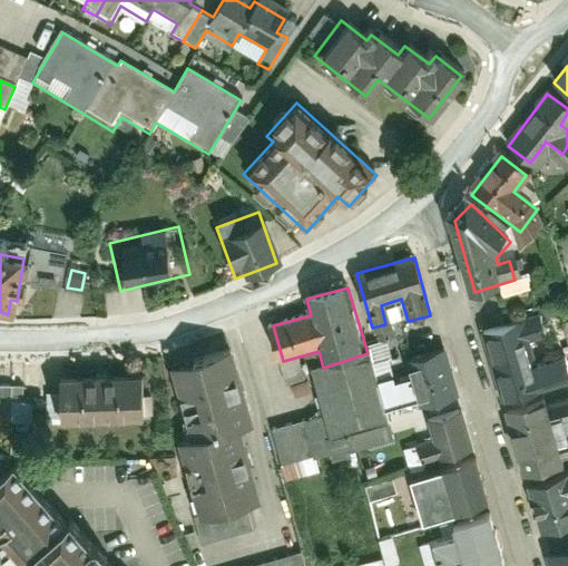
[(544,319),(486,332),(502,401),(567,386),(567,355),(540,363),(535,341),(548,338),(544,319)]
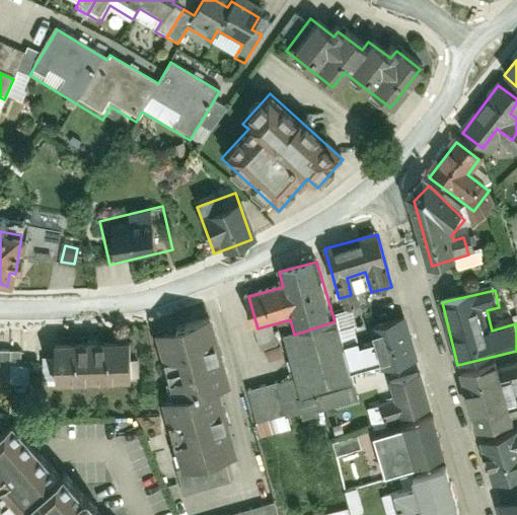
[(343,347),(352,376),(380,367),(382,374),(413,365),(399,319),(367,328),(371,345),(360,348),(358,342),(343,347)]
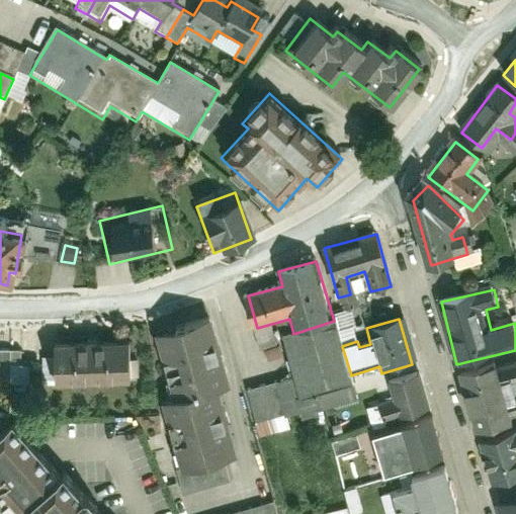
[(293,334),(281,338),(293,377),(303,407),(306,416),(359,400),(351,375),(342,346),(334,321),(293,334)]
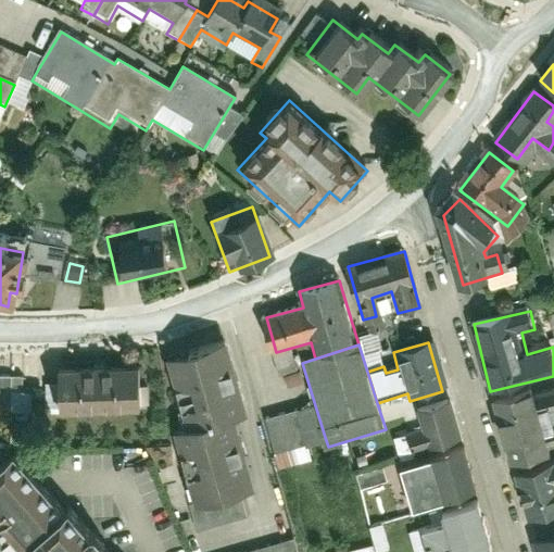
[(240,421),(218,347),(161,364),(181,433),(167,437),(189,511),(239,496),(250,492),(229,424),(240,421)]
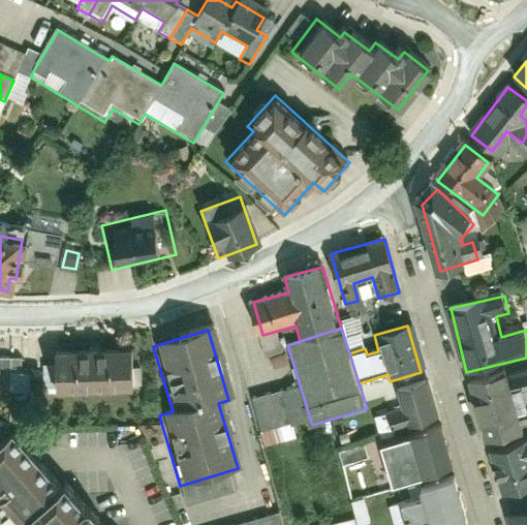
[(130,350),(54,352),(55,394),(131,392),(130,350)]
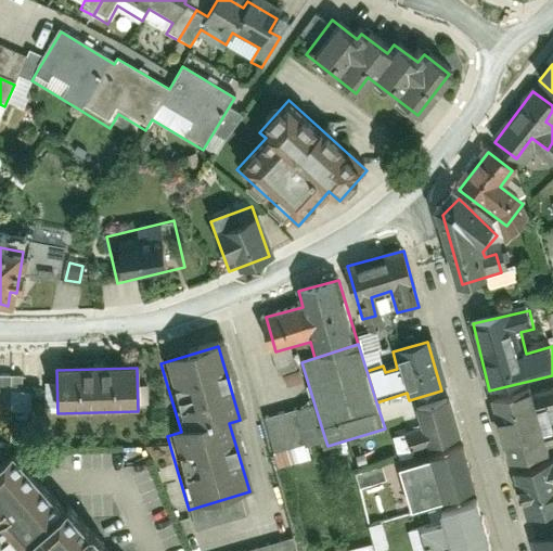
[(0,408),(30,409),(30,375),(0,374),(0,408)]
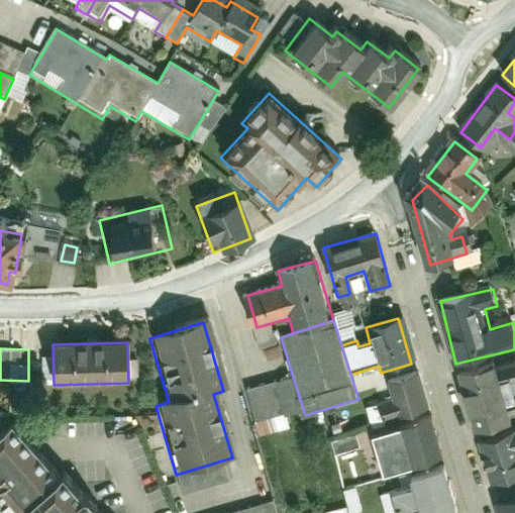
[(495,368),(460,376),(475,432),(509,423),(495,368)]
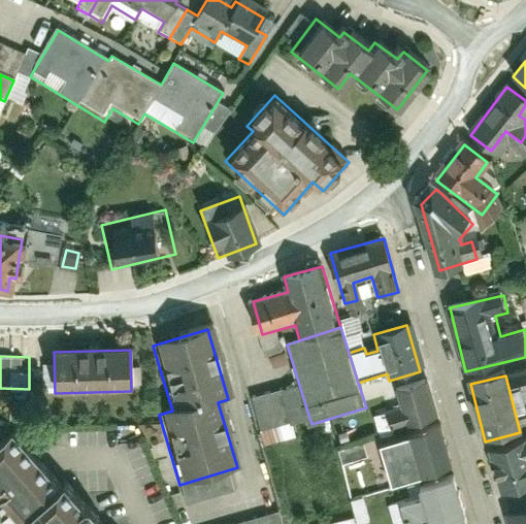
[(386,414),(391,431),(436,418),(425,381),(393,390),(399,410),(386,414)]
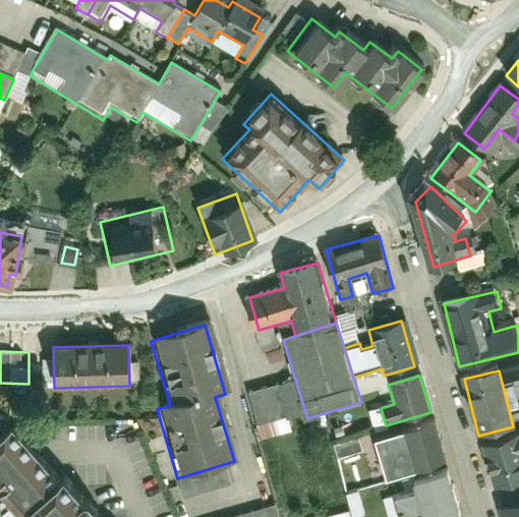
[(304,409),(295,380),(251,393),(260,423),(304,409)]
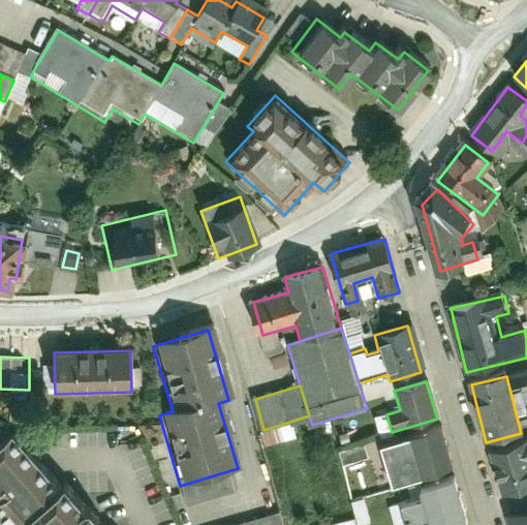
[(453,467),(441,428),(378,446),(390,486),(453,467)]
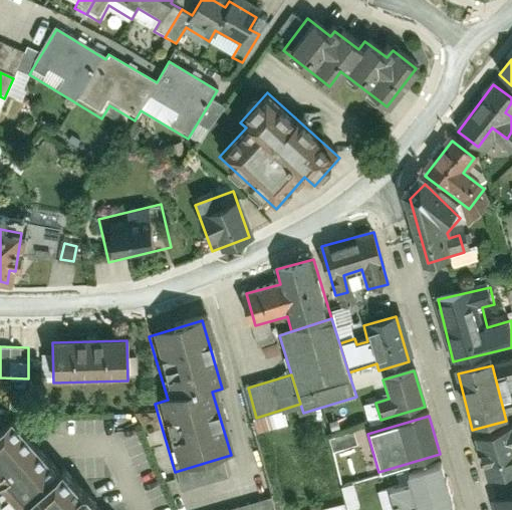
[(92,509),(65,475),(58,480),(19,431),(0,445),(0,493),(12,509),(14,509),(21,504),(25,509),(92,509)]
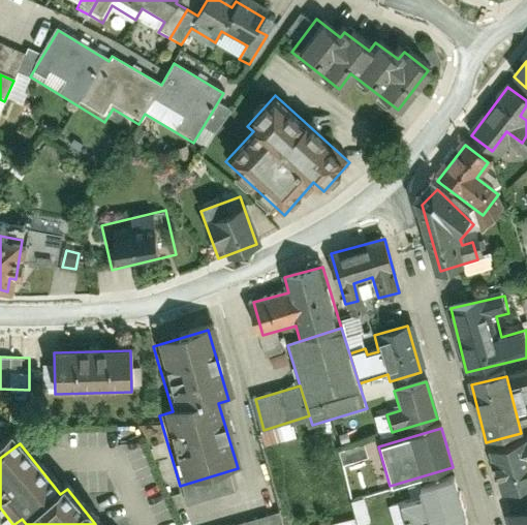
[(337,453),(340,465),(366,458),(363,446),(337,453)]
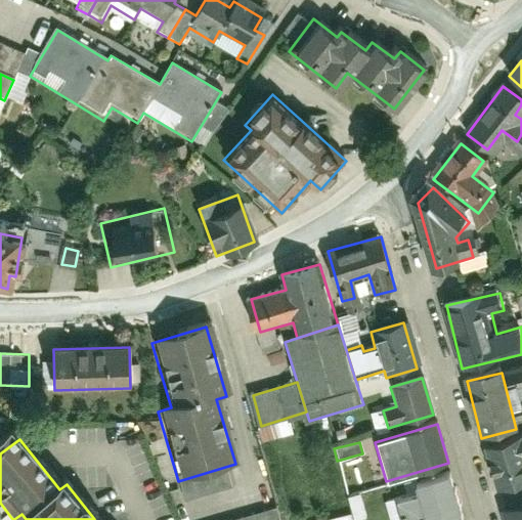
[(488,449),(498,494),(521,488),(521,450),(520,442),(488,449)]
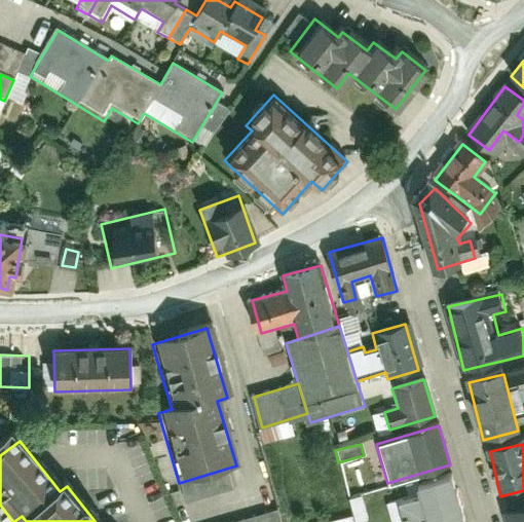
[(234,495),(226,469),(179,483),(173,485),(180,511),(234,495)]
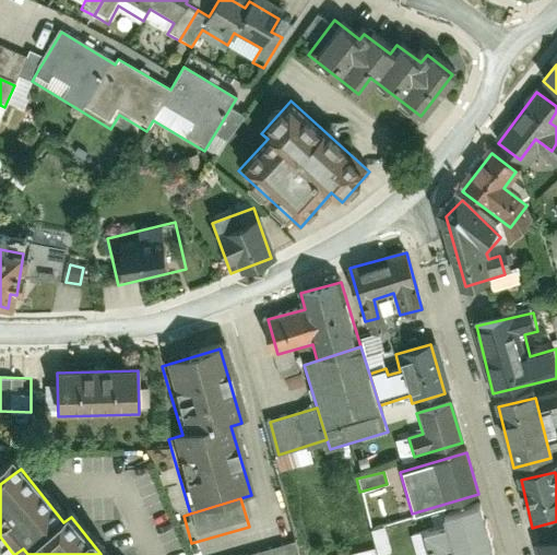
[(494,554),(482,509),(440,520),(442,531),(421,538),(425,554),(494,554)]
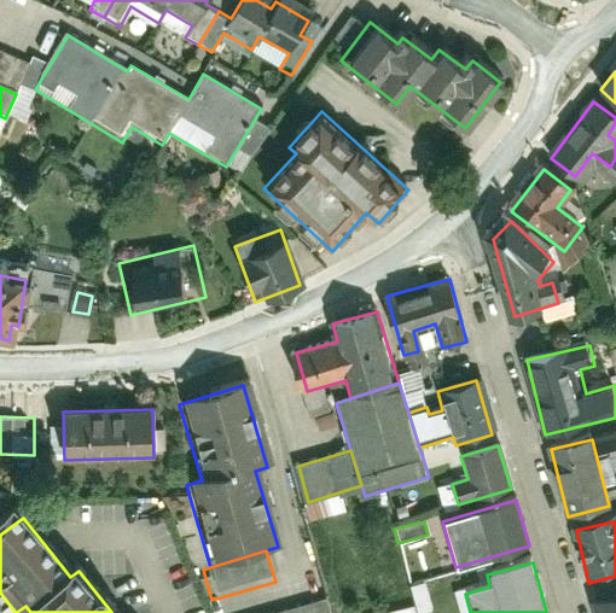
[(329,612),(325,600),(278,612),(329,612)]
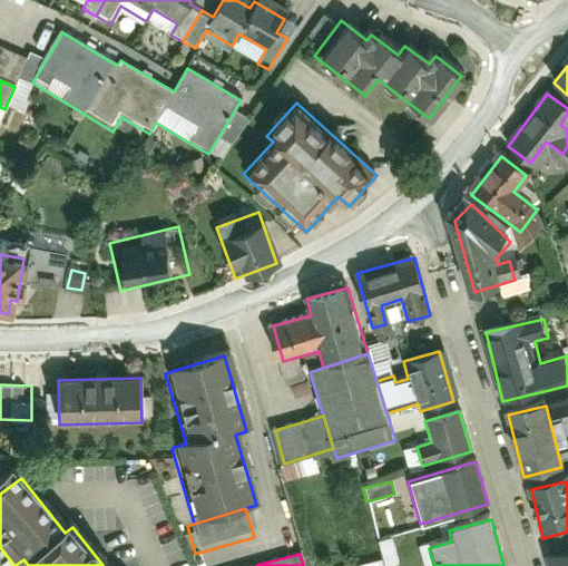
[(567,565),(567,554),(549,559),(550,565),(567,565)]
